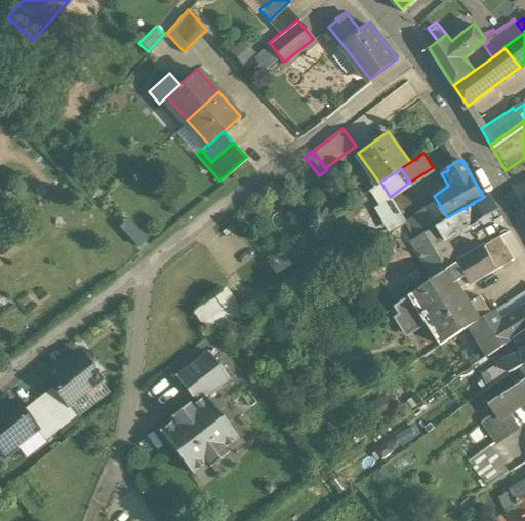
[(390,197),(380,182),(379,183),(370,190),(379,202),(390,197)]
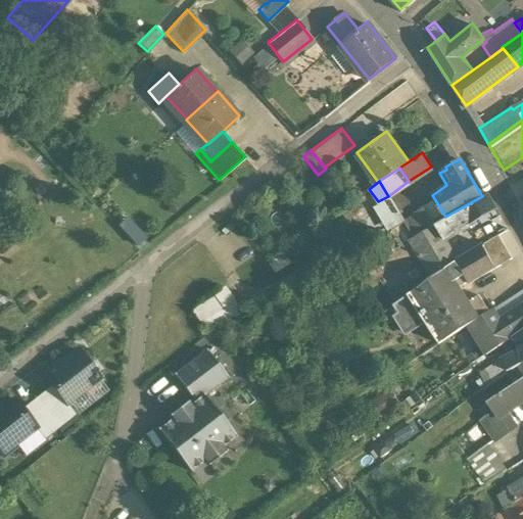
[(445,217),(435,223),(444,237),(496,207),(488,192),(482,196),(445,217)]
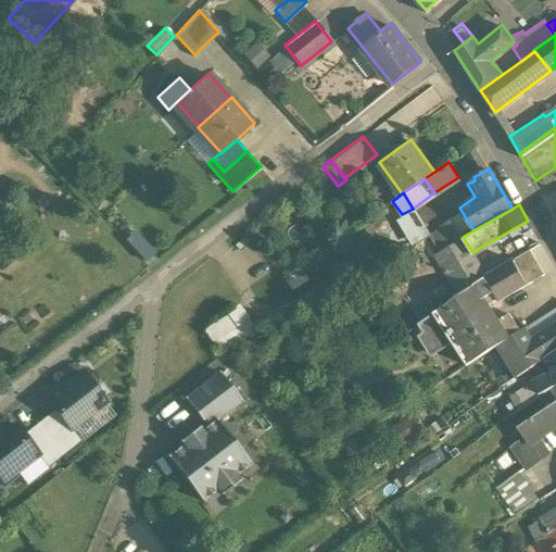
[(462,238),(450,218),(429,233),(439,249),(436,251),(446,271),(474,254),(472,252),(463,237),(462,238)]
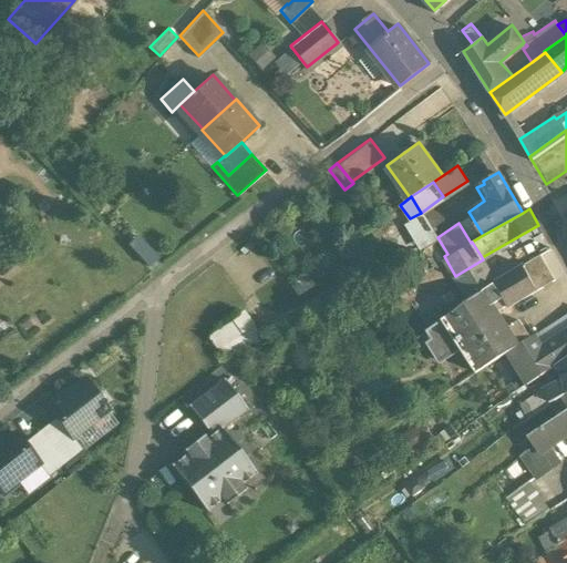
[(540,253),(521,264),(535,289),(555,277),(540,253)]
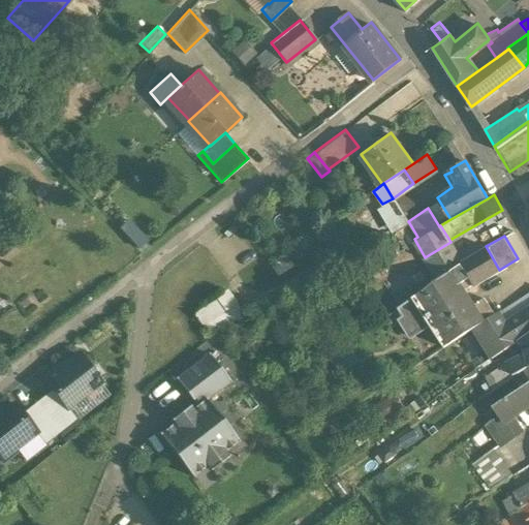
[(453,246),(427,261),(437,278),(460,261),(461,261),(462,260),(453,246)]
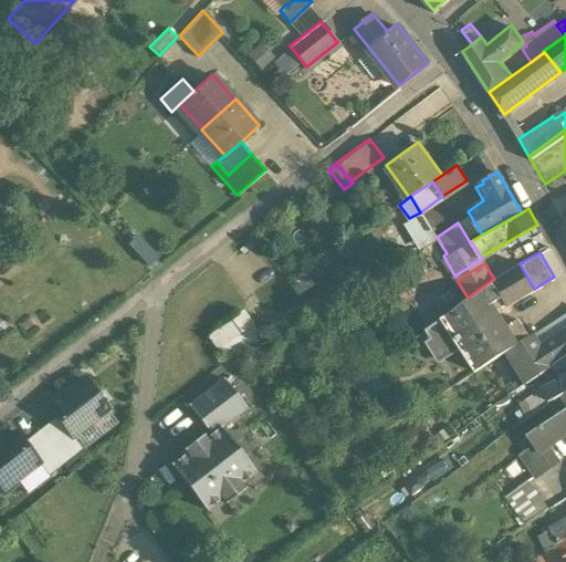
[(494,279),(493,280),(505,302),(506,304),(534,289),(520,263),(494,279)]
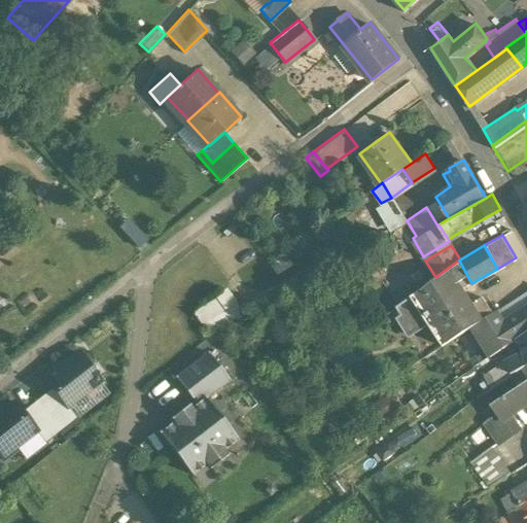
[(435,277),(395,306),(410,327),(429,314),(447,342),(472,325),(493,312),(483,295),(469,303),(460,288),(470,281),(458,260),(435,277)]
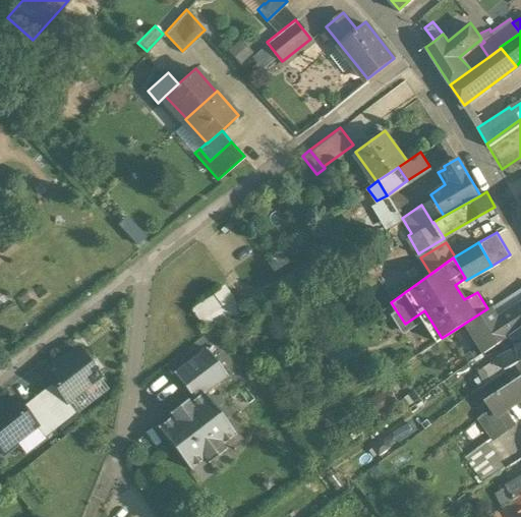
[(195,298),(212,326),(239,309),(224,283),(195,298)]
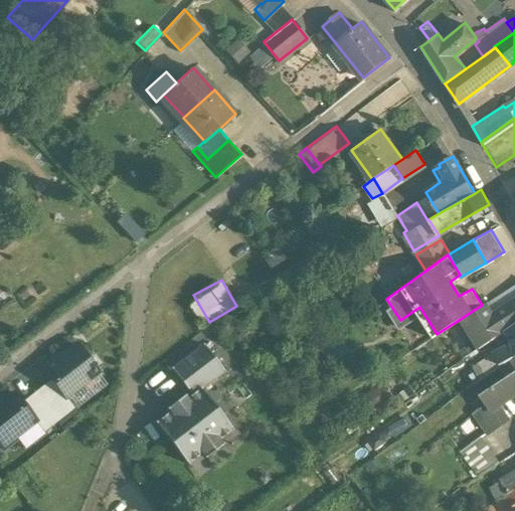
[(482,305),(462,318),(479,346),(504,330),(514,322),(514,299),(491,314),(484,304),(482,305)]
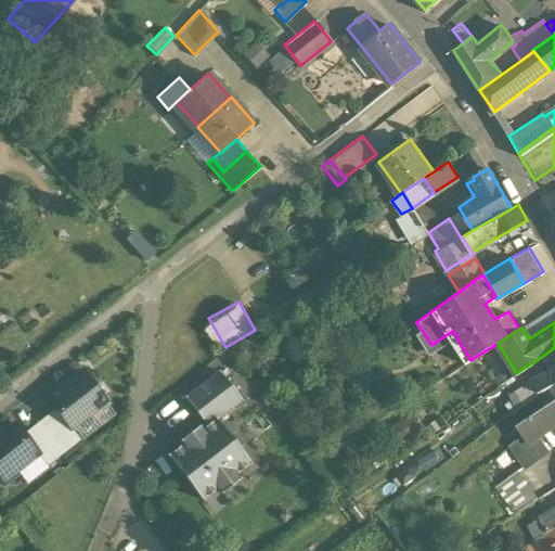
[(554,347),(543,356),(549,363),(552,371),(532,382),(538,392),(554,382),(554,347)]
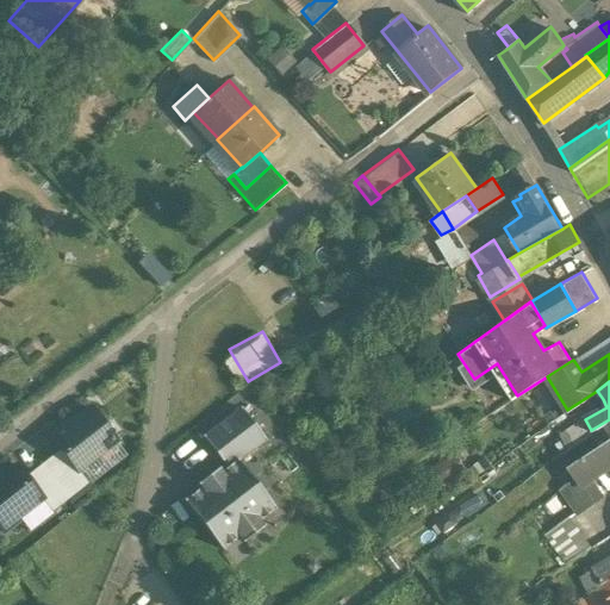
[(244,403),(204,434),(228,465),(237,457),(238,459),(266,437),(251,418),(255,415),(244,403)]
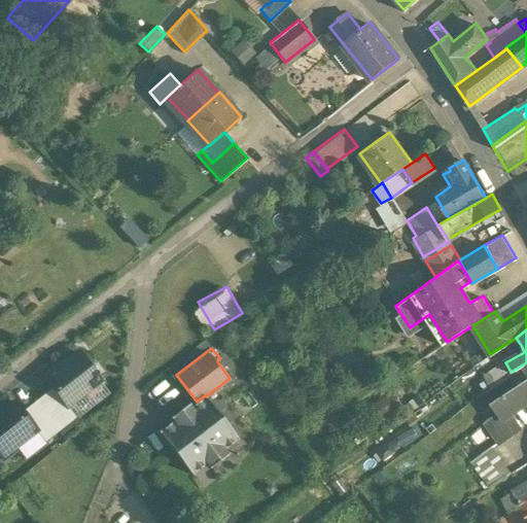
[(82,349),(44,376),(51,385),(55,390),(66,405),(92,386),(103,378),(82,349)]
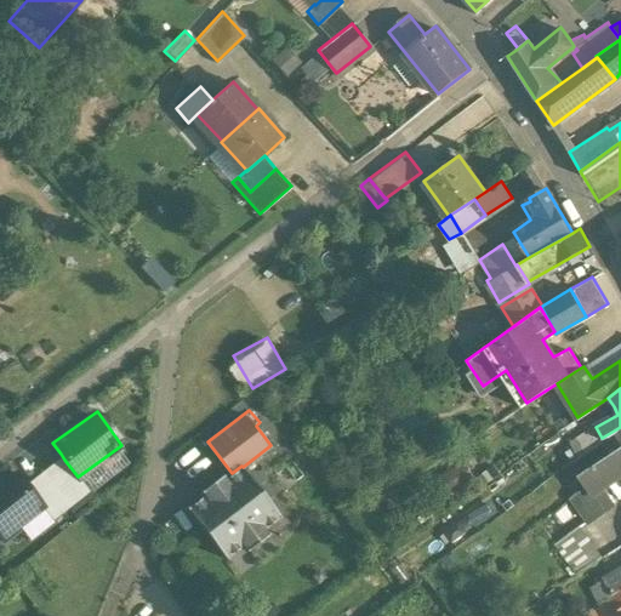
[(596,427),(590,429),(596,441),(599,440),(602,438),(596,427)]
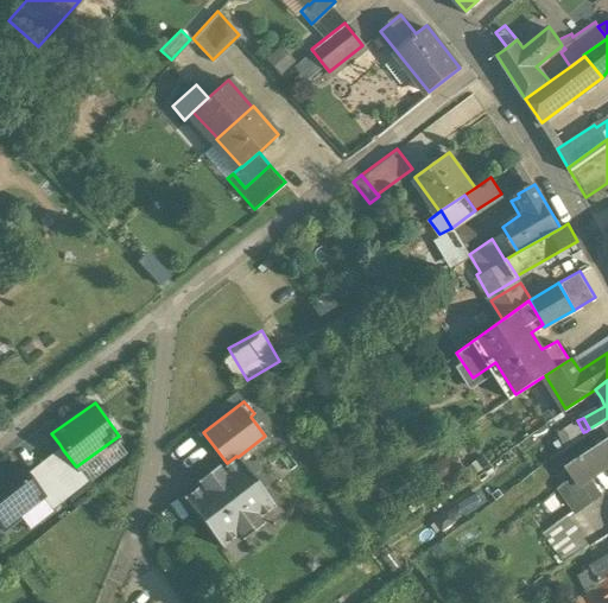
[(587,431),(549,455),(559,470),(557,471),(563,481),(574,473),(568,463),(596,444),(587,431)]
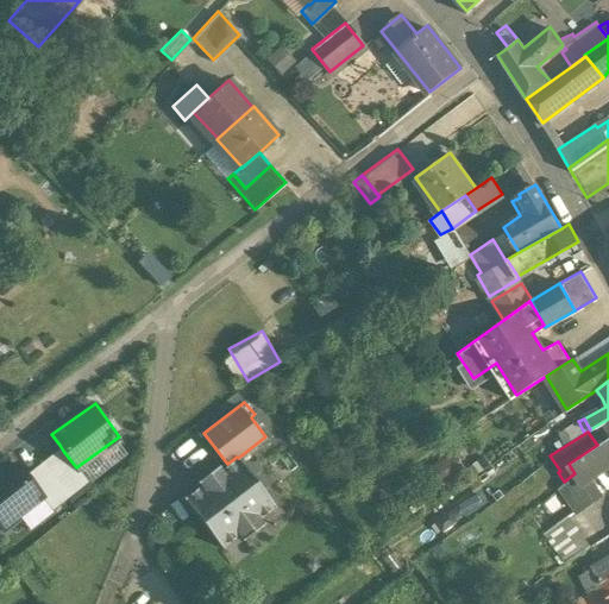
[(608,436),(597,445),(569,464),(575,473),(564,482),(560,484),(566,492),(585,479),(608,463),(608,436)]
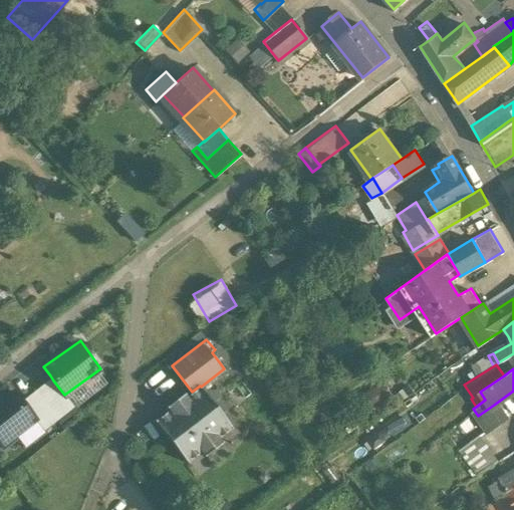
[(53,380),(50,375),(34,390),(56,419),(73,405),(64,395),(53,380)]
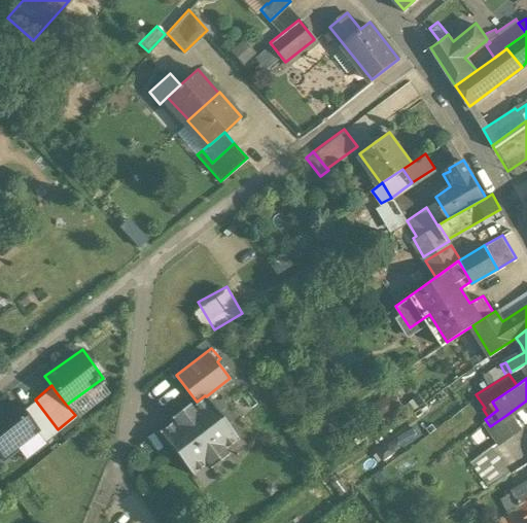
[(197,402),(191,406),(188,403),(171,416),(174,419),(160,430),(191,473),(207,461),(210,466),(227,453),(223,448),(238,438),(206,396),(205,395),(197,402)]
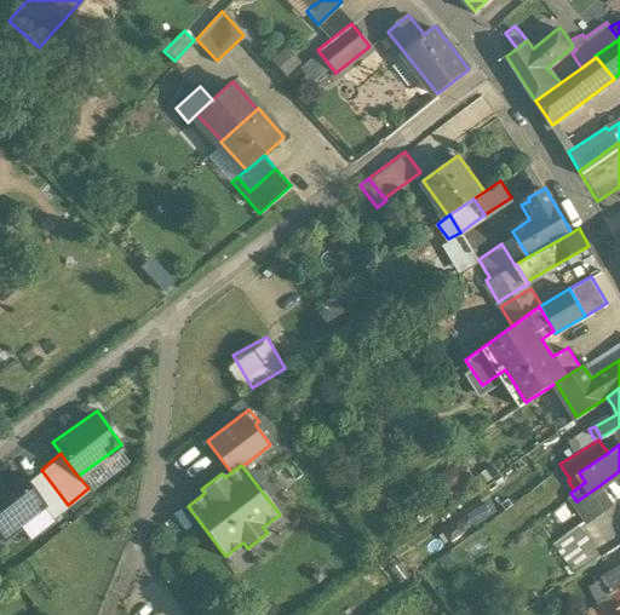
[(68,505),(41,470),(26,482),(29,486),(40,499),(42,504),(52,517),(68,505)]
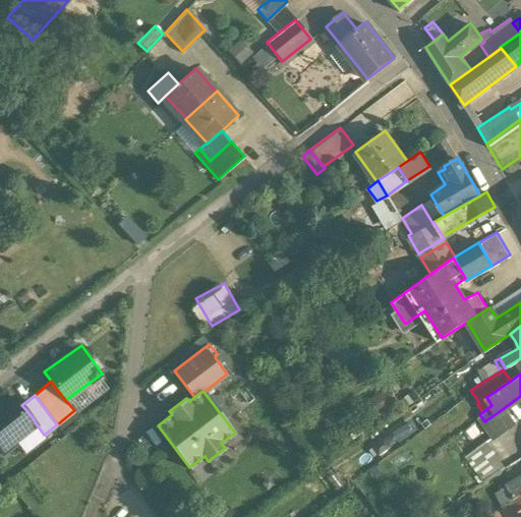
[(14,396),(0,406),(0,448),(4,453),(16,444),(14,441),(33,425),(36,423),(34,419),(24,408),(21,405),(14,396)]
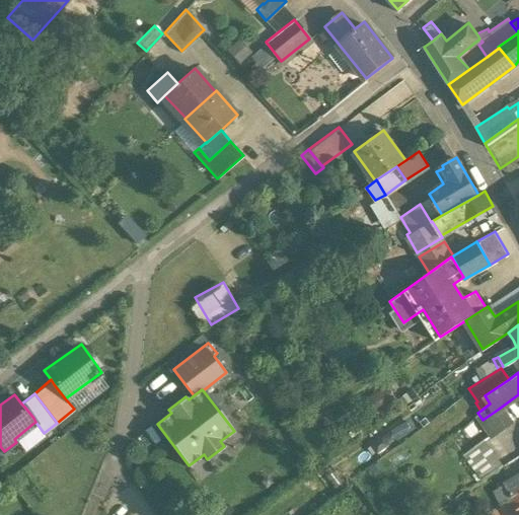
[(499,409),(483,420),(493,433),(509,422),(499,409)]
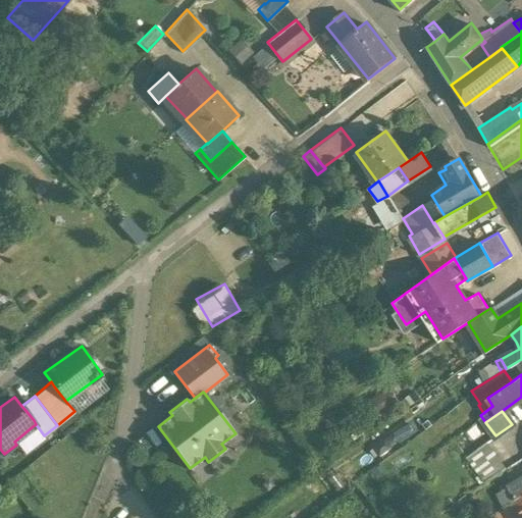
[(477,448),(463,428),(452,437),(466,456),(477,449),(477,448)]
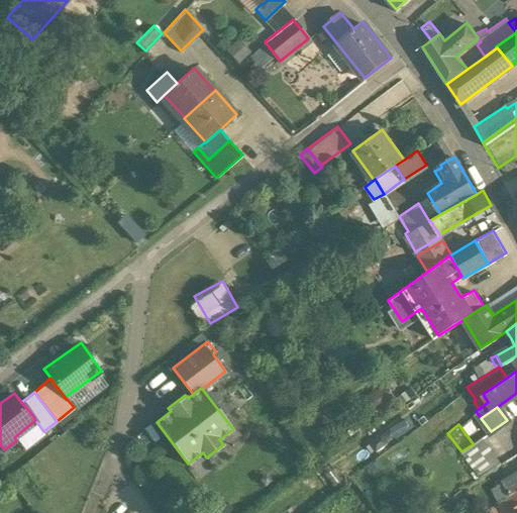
[(482,436),(473,443),(473,444),(461,451),(480,475),(501,462),(482,436)]
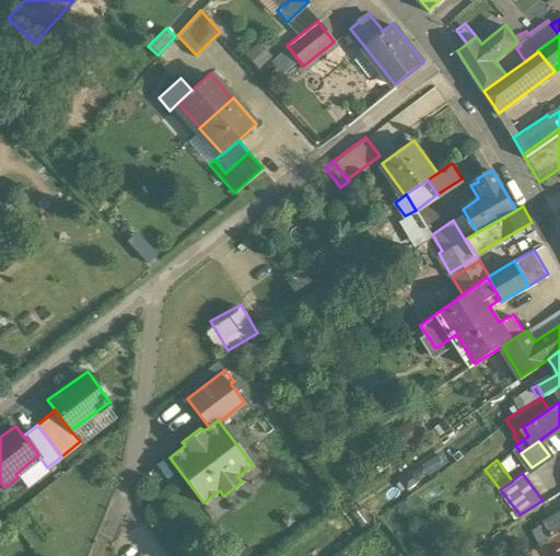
[(546,507),(538,512),(544,522),(551,518),(546,507)]
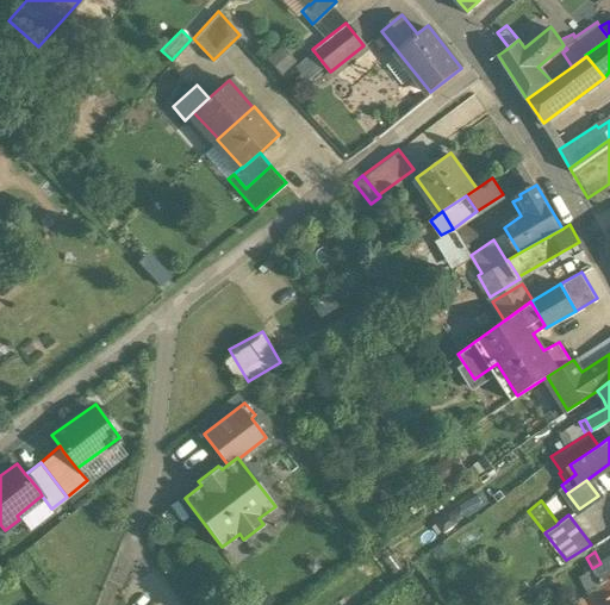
[(592,568),(586,557),(576,565),(590,590),(601,582),(592,568)]
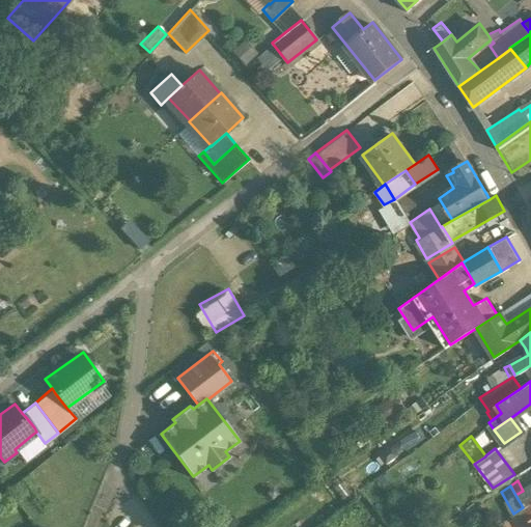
[(530,486),(523,491),(515,495),(523,507),(530,502),(530,486)]
